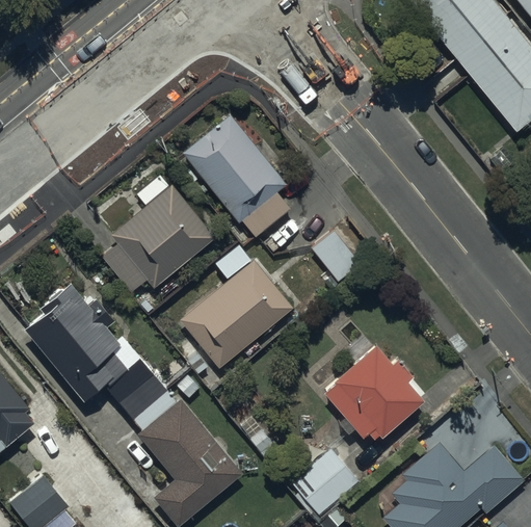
[(530,46),(493,0),(409,0),(515,129),(530,115),(530,46)]
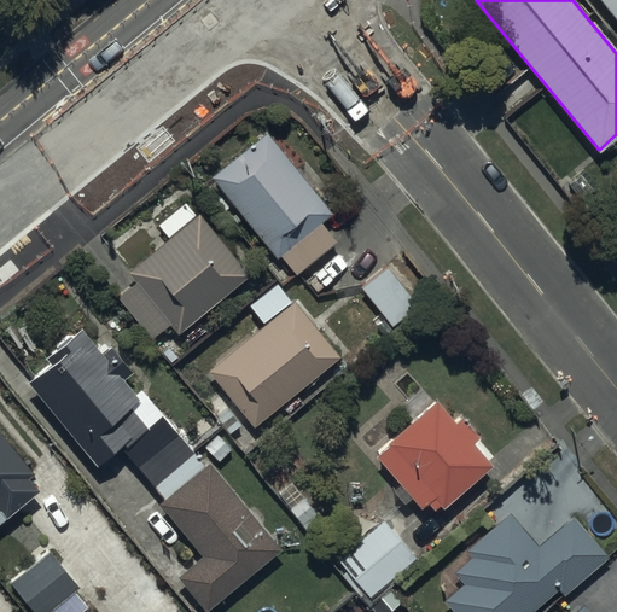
[(616,0),(600,0),(616,19),(616,0)]
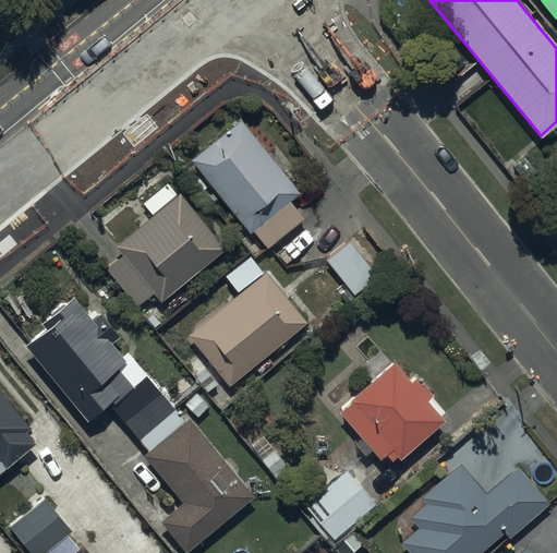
[(301,192),(240,120),(191,161),(251,233),(253,231),(268,248),(304,218),(290,202),(301,192)]
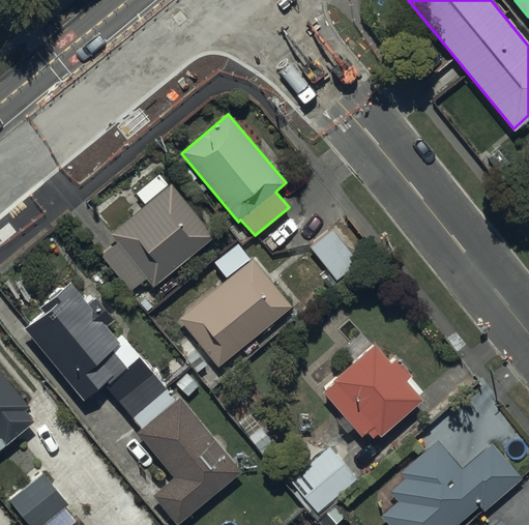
[(214,235),(171,183),(168,185),(159,175),(137,194),(145,203),(110,232),(113,237),(98,250),(131,290),(147,278),(153,286),(214,235)]
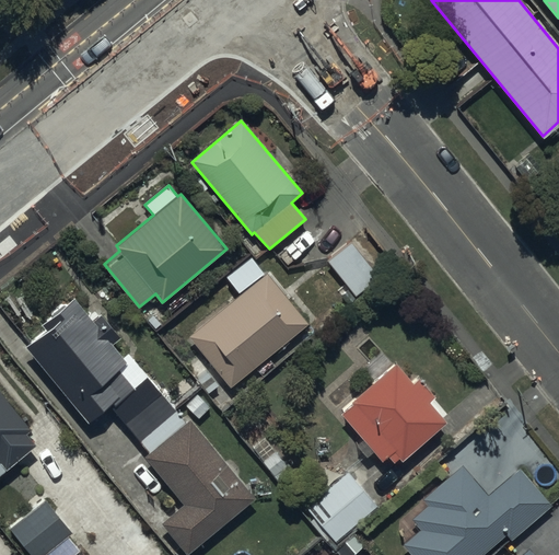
[(11,241),(0,250),(0,265),(19,251),(11,241)]
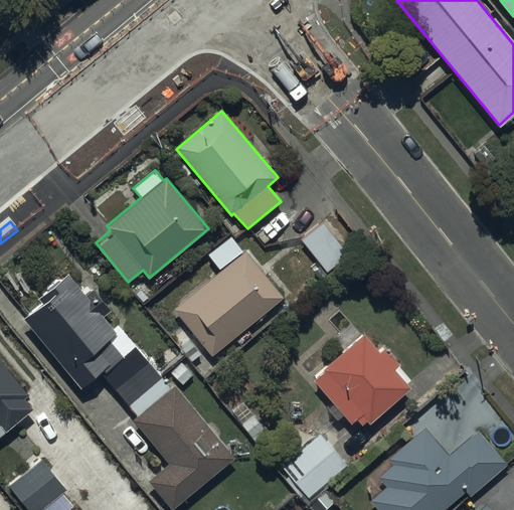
[(322,221),(301,239),(327,274),(349,257),(322,221)]
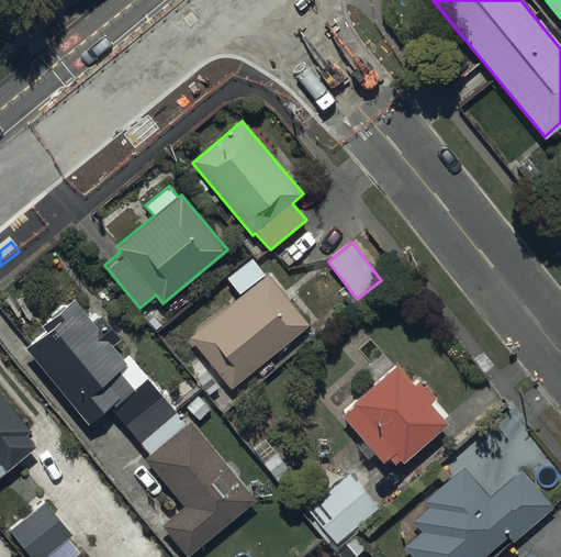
[(310,325),(268,275),(190,337),(233,389),(310,325)]
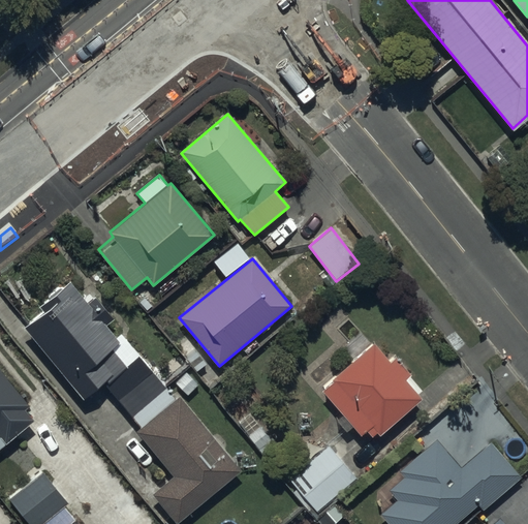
[(152,492),(176,523),(241,470),(180,395),(176,398),(164,386),(168,382),(155,366),(151,370),(126,340),(122,343),(106,324),(113,318),(94,295),(87,301),(68,278),(37,304),(42,309),(23,325),(81,397),(101,380),(140,427),(135,430),(173,475),(152,492)]
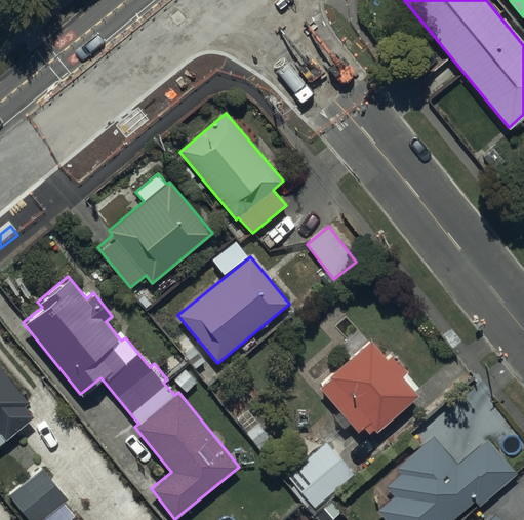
[(416,392),(369,341),(317,387),(338,410),(331,416),(344,430),(351,423),(357,430),(363,425),(370,432),(374,428),(375,429),(416,392)]
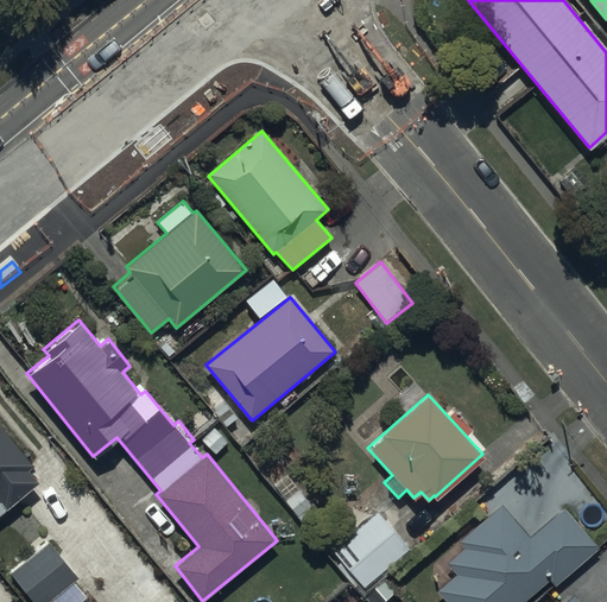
[(33,462),(0,422),(0,512),(38,481),(26,468),(33,462)]
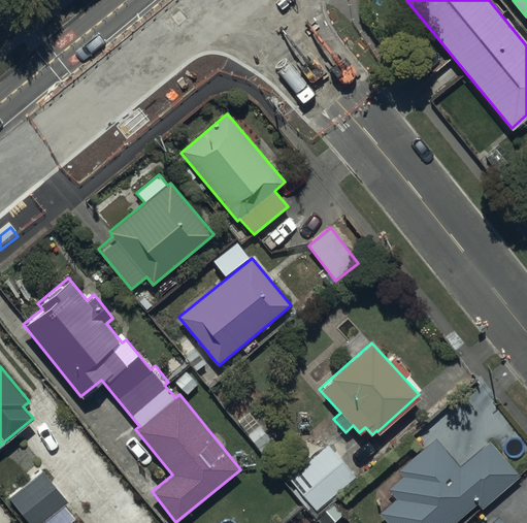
[(381,514),(388,522),(454,522),(476,504),(482,510),(520,478),(490,440),(460,465),(437,438),(398,470),(402,476),(388,488),(397,499),(381,514)]
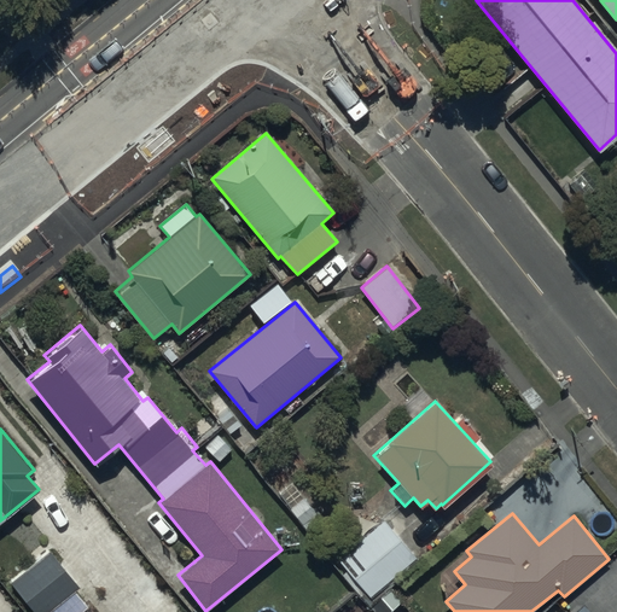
[(417,559),(384,520),(338,559),(371,598),(417,559)]
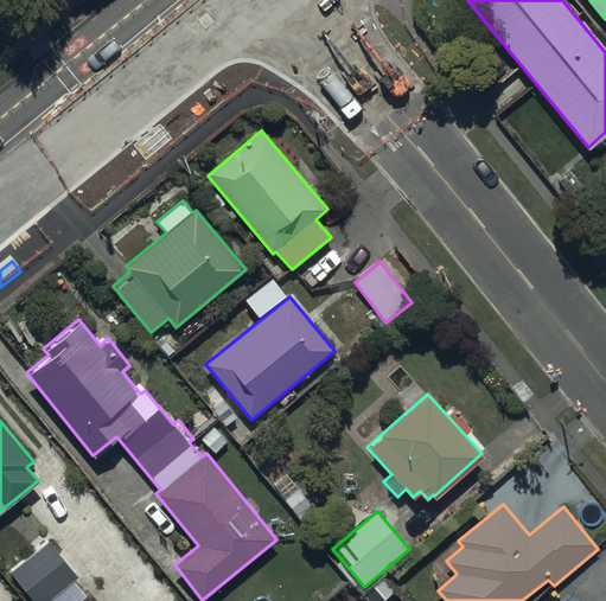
[(48,542),(10,574),(32,600),(49,600),(78,577),(48,542)]
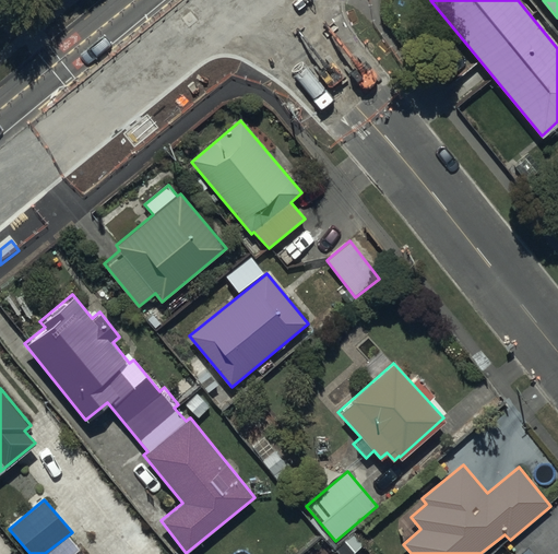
All buildings are outlined.
